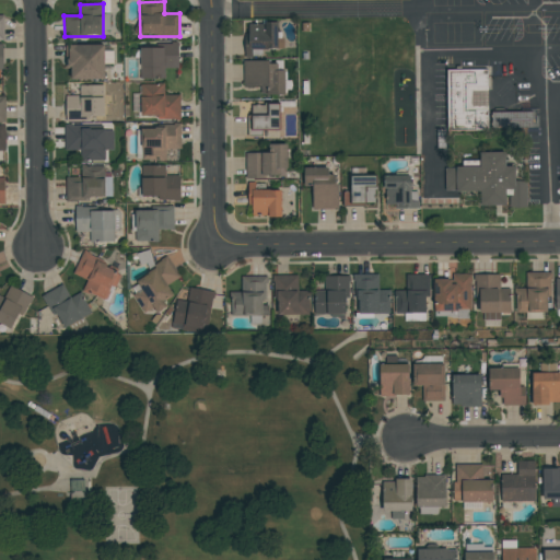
[(278,22),(248,23),(248,53),(260,51),(260,49),(283,49),(283,38),(278,38),(278,22)]
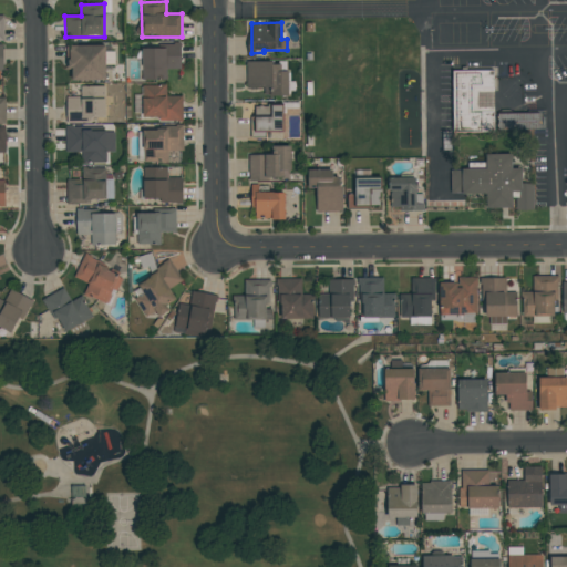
[(167,80),(167,70),(182,69),(181,43),(165,44),(165,49),(142,49),(143,80),(167,80)]
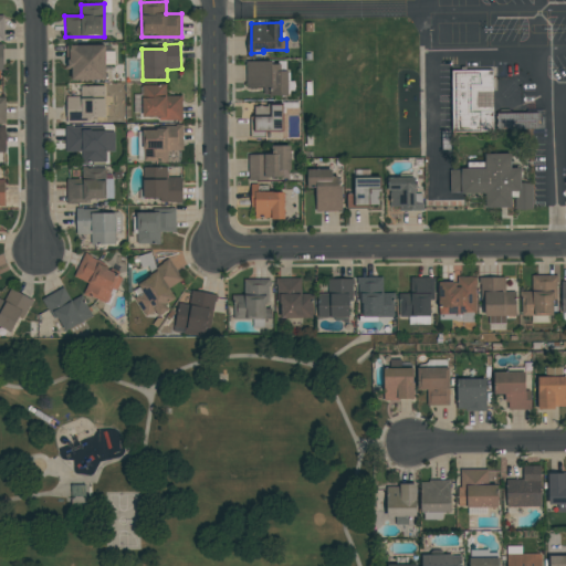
[(106,45),(69,45),(69,70),(72,70),(72,80),(105,81),(105,64),(114,64),(115,52),(106,52),(106,45)]
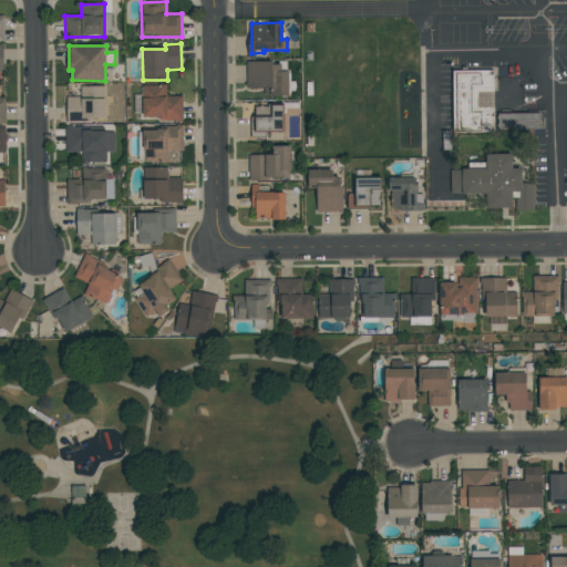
[(265,88),(265,96),(289,96),(289,71),(281,71),(281,62),(246,62),(247,88),(265,88)]
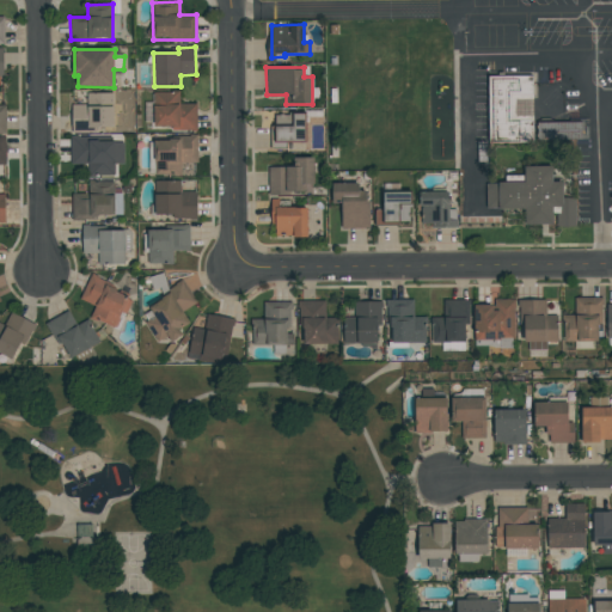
[(153,92),(154,130),(197,129),(197,104),(181,104),(179,92),(153,92)]
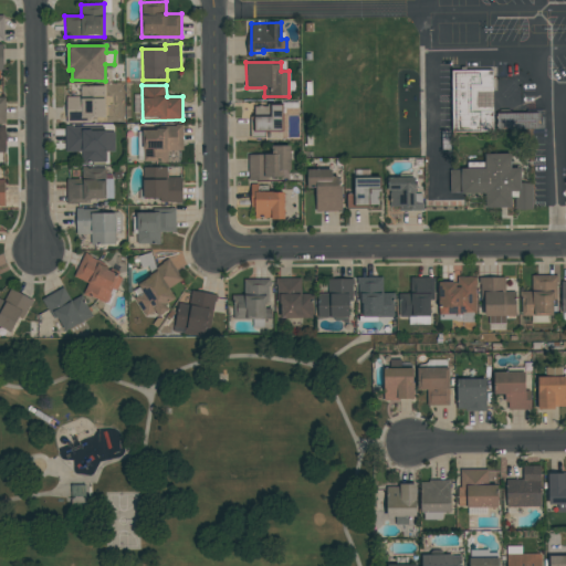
[(66,97),(67,119),(118,118),(118,96),(105,96),(105,86),(81,86),(81,96),(66,97)]
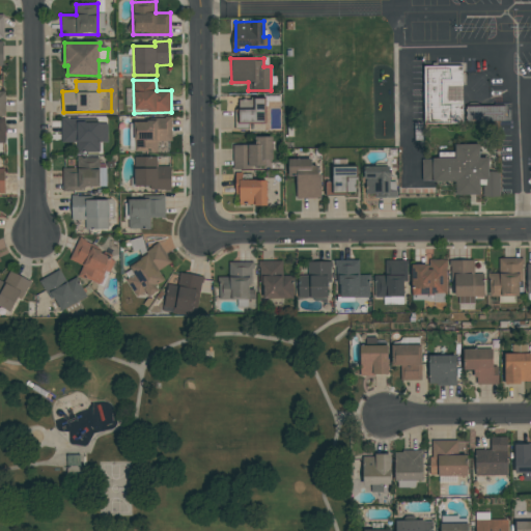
[(264,122),(264,99),(254,99),(254,110),(235,110),(235,130),(250,130),(250,122),(264,122)]
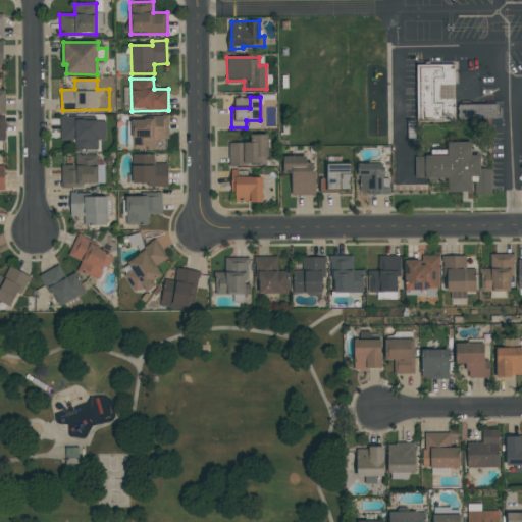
[(459,104),(459,119),(502,120),(502,105),(459,104)]
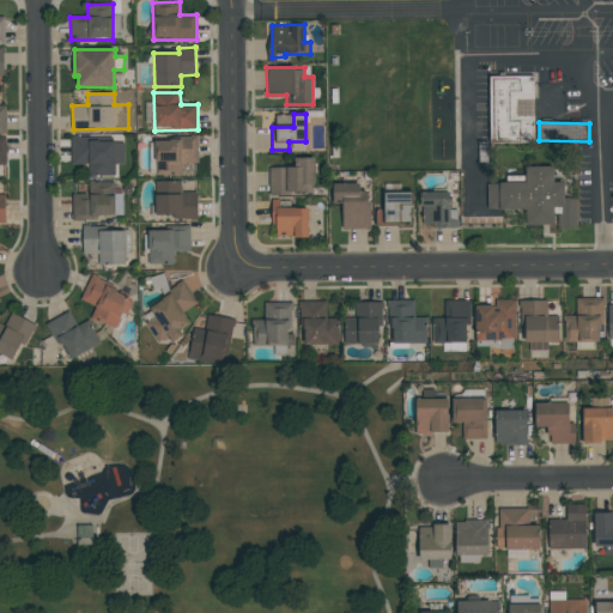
[(198,138),(155,139),(155,176),(182,176),(182,163),(199,163),(198,138)]
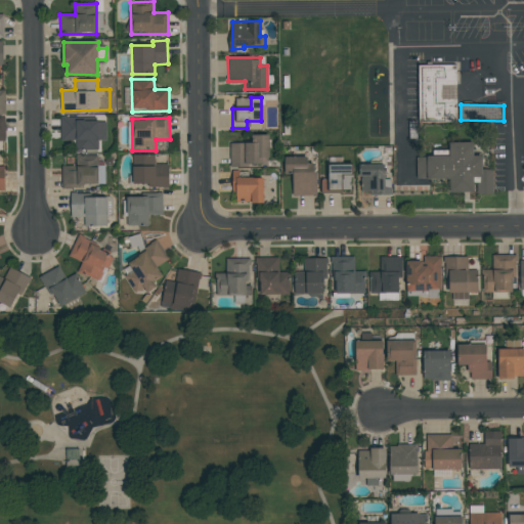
[(268,135),(252,135),(252,143),(229,143),(229,165),(269,164),(268,135)]
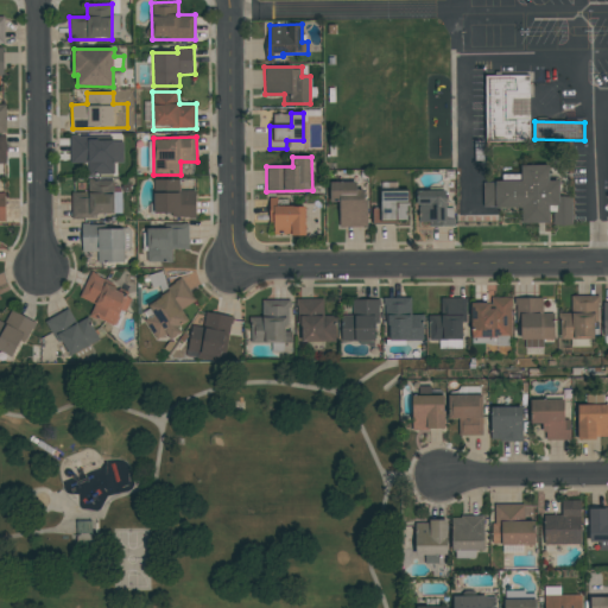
[(483,182),(483,208),(521,208),(521,223),(551,223),(551,226),(572,226),(572,198),(559,198),(559,181),(549,181),(549,166),(520,166),(520,182),(483,182)]
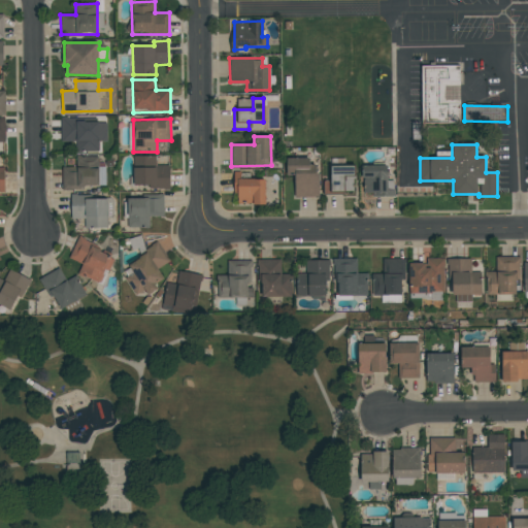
[(62,167),(63,188),(106,188),(106,168),(99,168),(98,156),(76,157),(76,167),(62,167)]
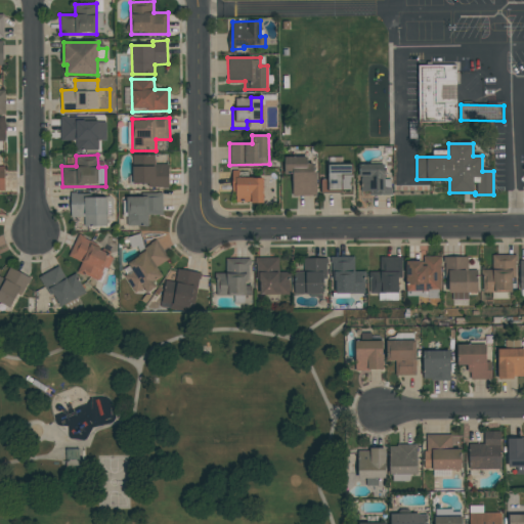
[(155,156),(133,155),(133,186),(169,186),(169,165),(155,164),(155,156)]
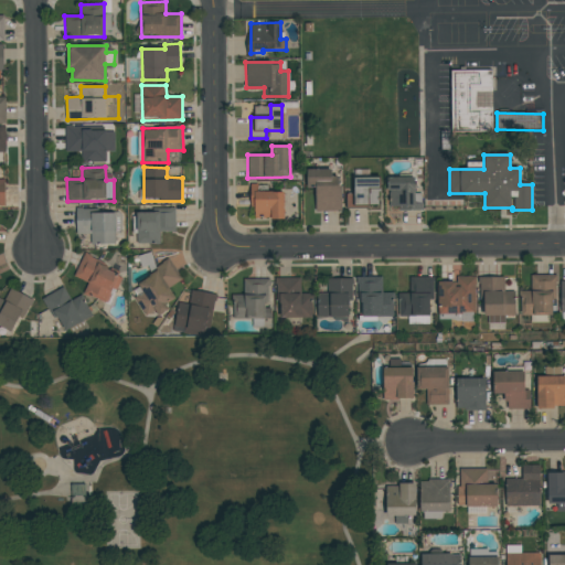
[(315,211),(341,212),(341,171),(307,171),(307,188),(315,188),(315,211)]
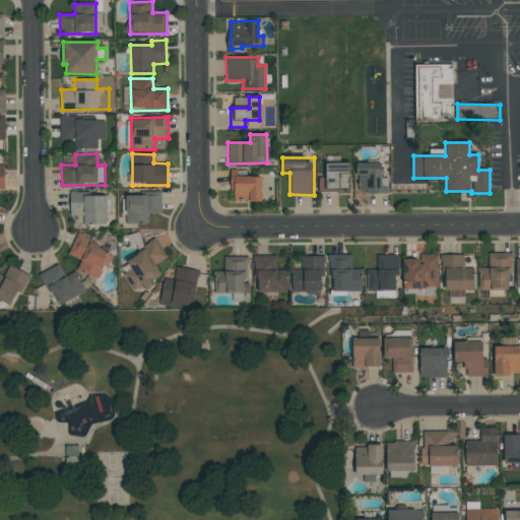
[(348,164),(326,164),(325,179),(319,179),(319,192),(339,192),(339,188),(348,188),(348,164)]
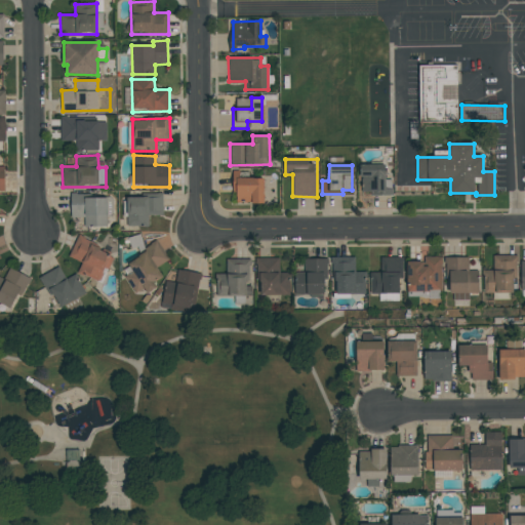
[(376,165),(361,165),(361,195),(393,194),(392,179),(386,179),(385,170),(376,170),(376,165)]
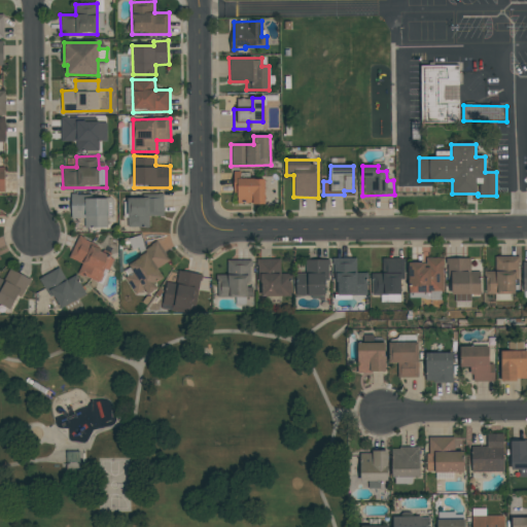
[(237,204),(265,205),(265,179),(234,178),(234,194),(238,195),(237,204)]
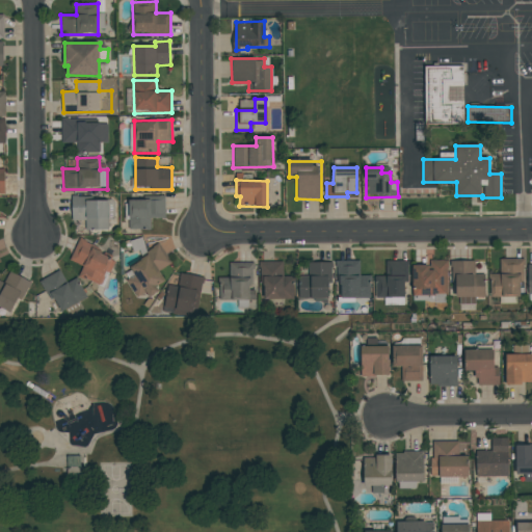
[(108,201),(84,201),(84,196),(72,196),(72,220),(85,220),(85,230),(108,230),(108,201)]
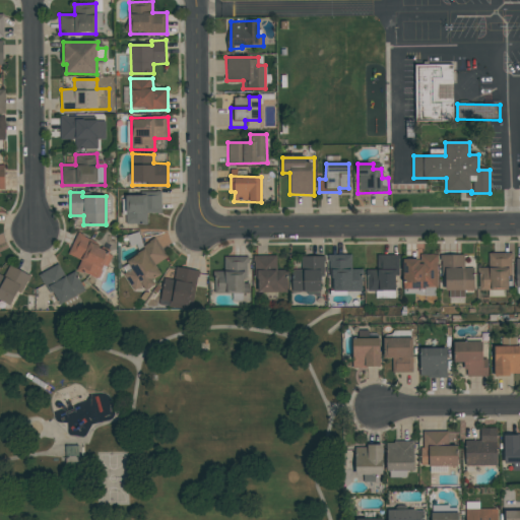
[(123,195),(124,215),(126,215),(126,224),(148,223),(147,213),(161,213),(160,193),(123,195)]
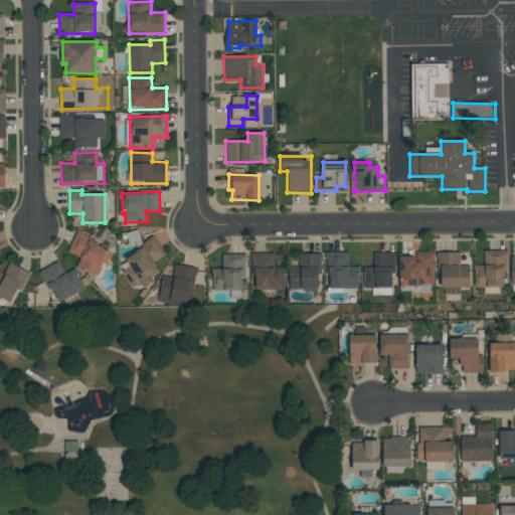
[(80,258),(75,268),(99,278),(111,249),(75,233),(67,252),(80,258)]
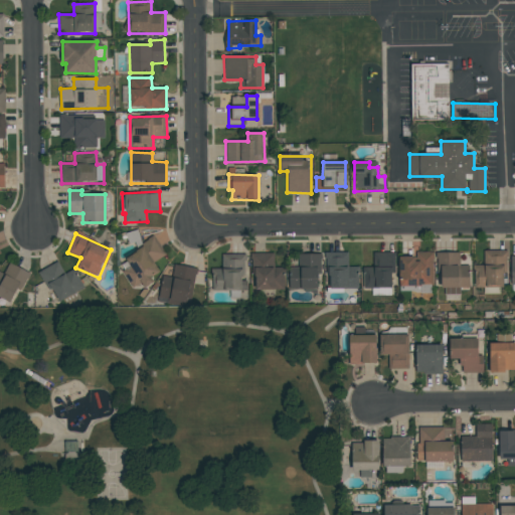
[(133,288),(141,283),(144,288),(154,282),(151,278),(160,273),(154,263),(166,255),(156,237),(124,256),(130,267),(123,271),(133,288)]
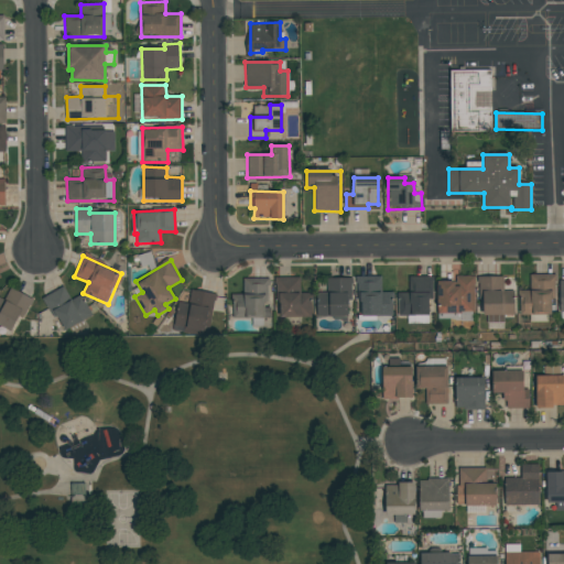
[(530,274),(530,291),(520,291),(520,315),(554,314),(553,274),(530,274)]
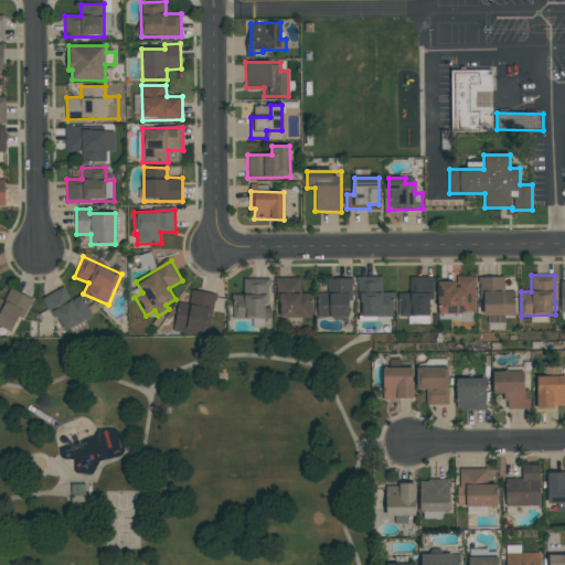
[(393,317),(392,292),(382,292),(382,277),(359,277),(360,317),(393,317)]
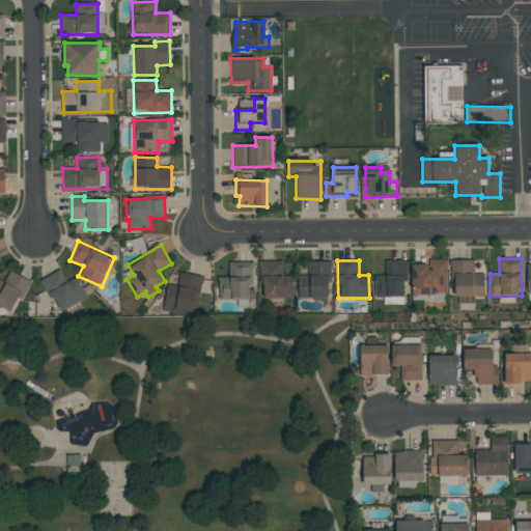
[(375,298),(384,298),(384,304),(403,304),(403,281),(408,281),(408,260),(385,260),(385,275),(374,276),(375,298)]
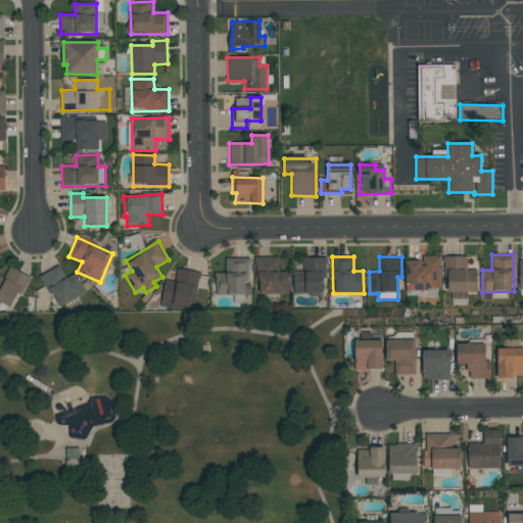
[(406,260),(406,297),(440,296),(439,256),(423,256),(423,260),(406,260)]
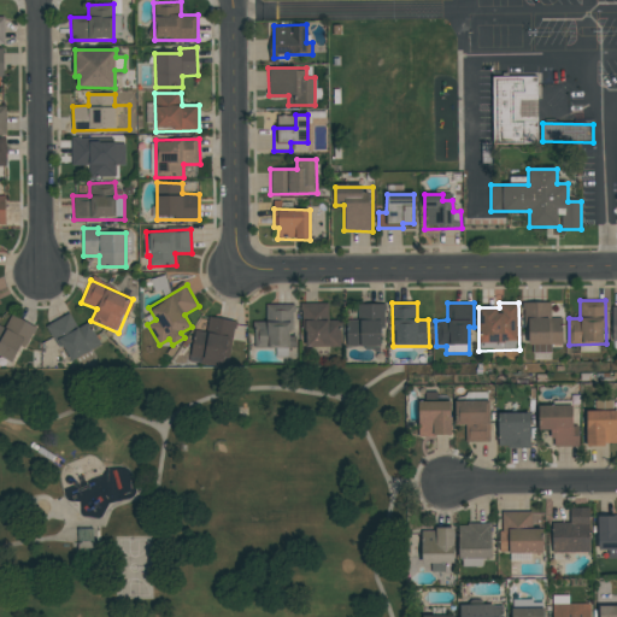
[(551,303),(527,303),(528,353),(552,353),(551,346),(562,345),(560,318),(551,318),(551,303)]
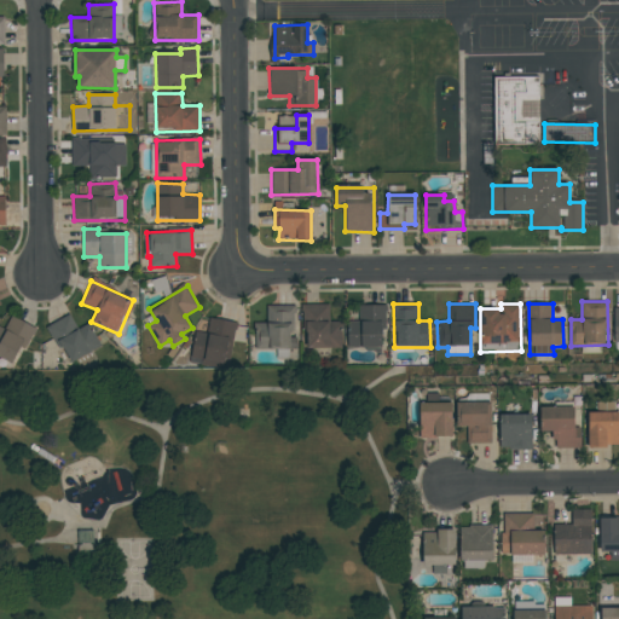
[(267,306),(267,323),(255,323),(256,350),(296,348),(295,305),(267,306)]
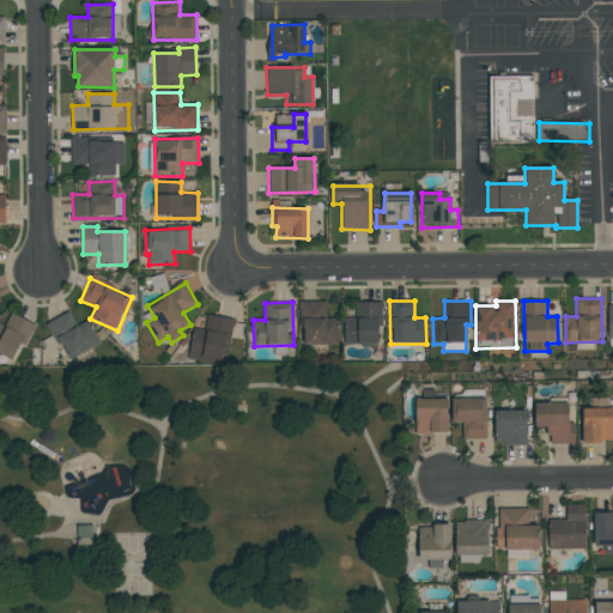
[(338,345),(338,319),(327,319),(326,302),(302,302),(303,345),(338,345)]
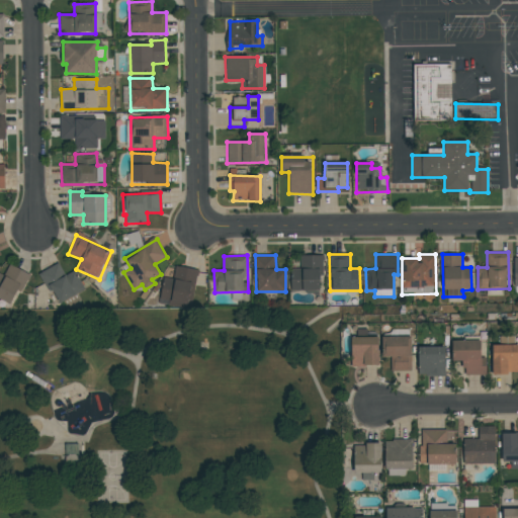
[(321,292),(322,256),(300,255),(299,269),(291,268),(291,291),(321,292)]
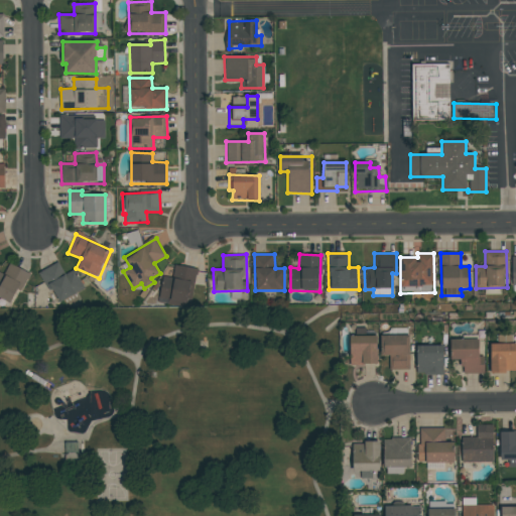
[(41,270),(59,311),(82,302),(78,292),(84,289),(75,269),(65,274),(59,263),(41,270)]
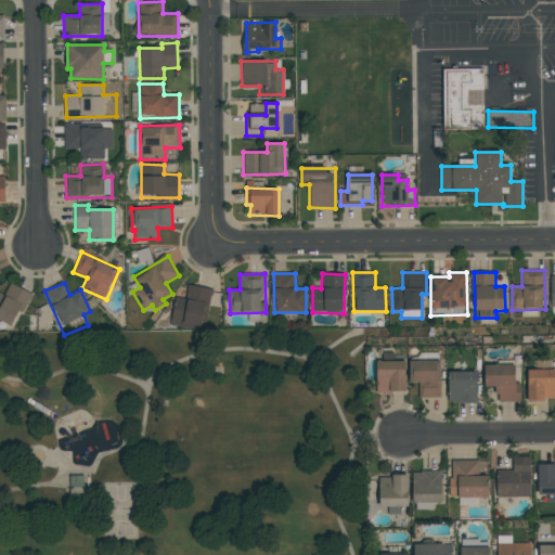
[(0,320),(16,326),(29,292),(9,284),(4,295),(0,293),(0,320)]
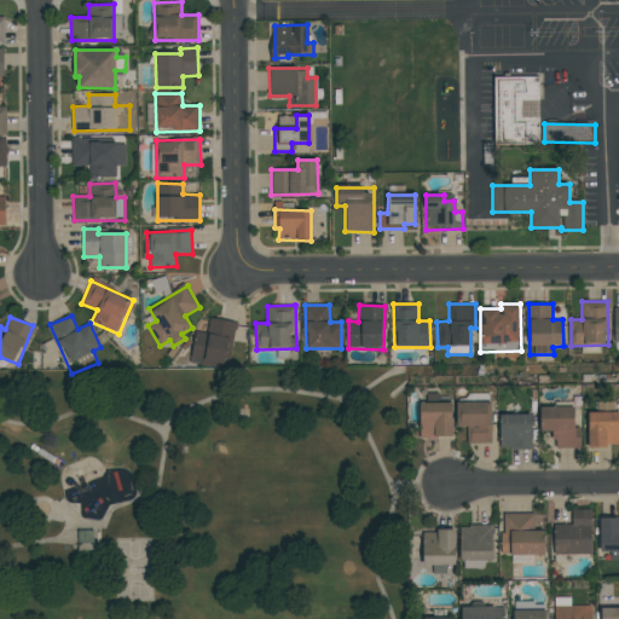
[(196,331),(191,358),(202,359),(202,364),(227,369),(235,323),(209,318),(207,333),(196,331)]
